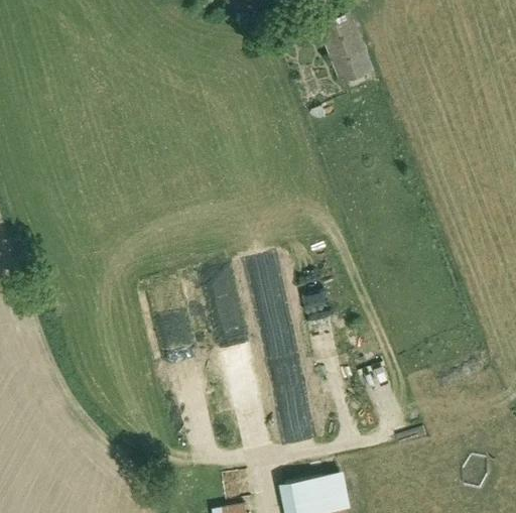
[(339,16),(317,25),(341,85),(373,72),(359,36),(362,35),(353,11),(350,12),(347,13),(344,4),(336,6),(339,16)]
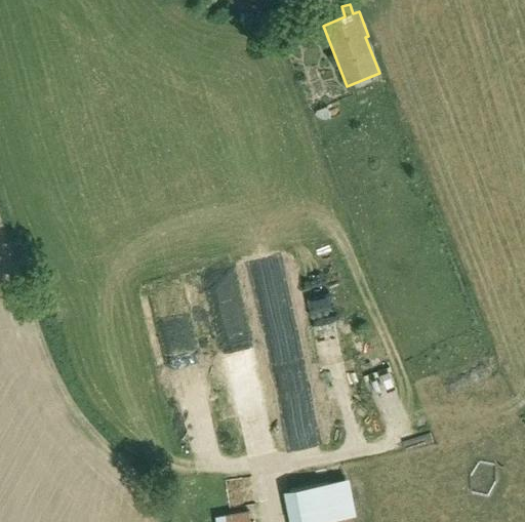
[(203,273),(208,307),(234,303),(229,269),(203,273)]
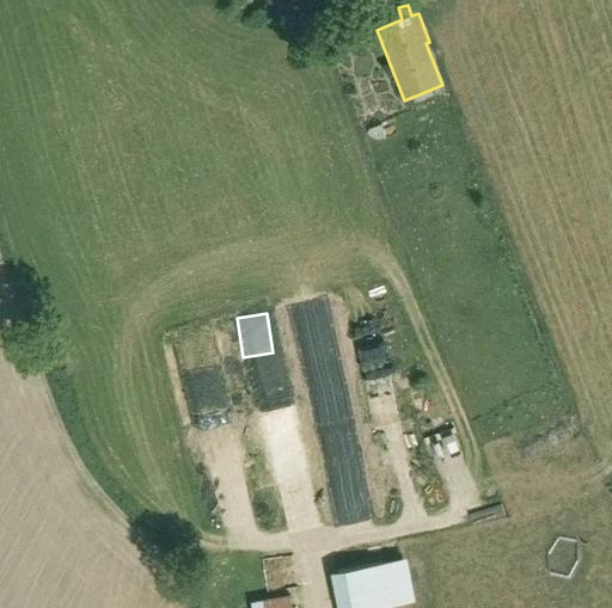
[(282,368),(254,373),(279,529),(312,524),(307,495),(303,496),(282,368)]
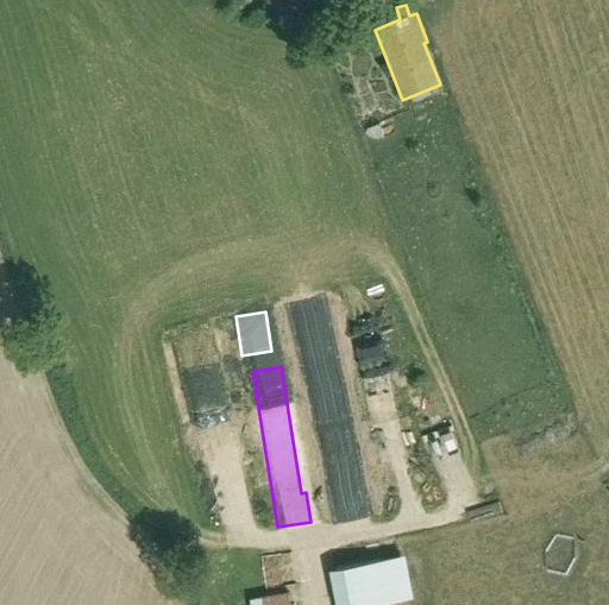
[(414,426),(440,421),(432,376),(407,380),(414,426)]
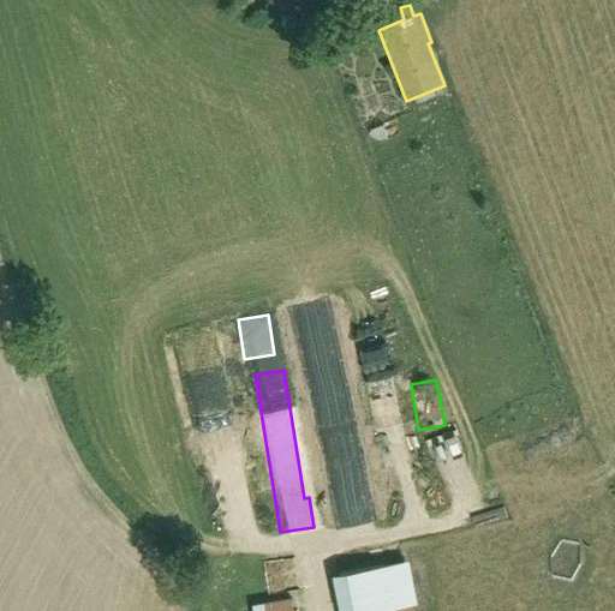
[(377,468),(406,465),(400,418),(371,421),(377,468)]
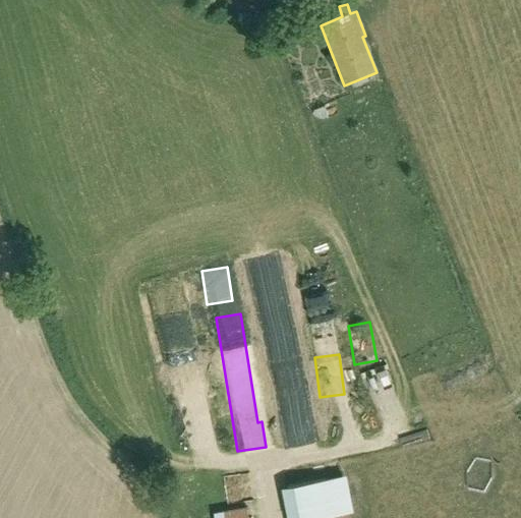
[(350,517),(350,514),(353,513),(347,476),(281,490),(285,517),(350,517)]
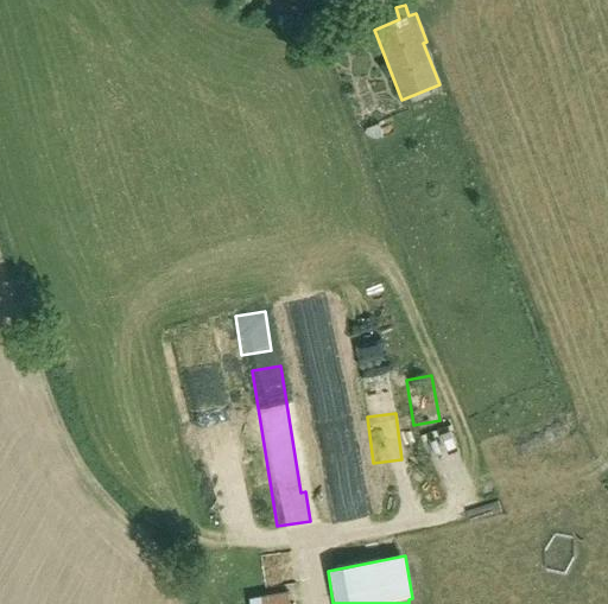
[(290,603),(289,592),(248,599),(249,603),(290,603)]
